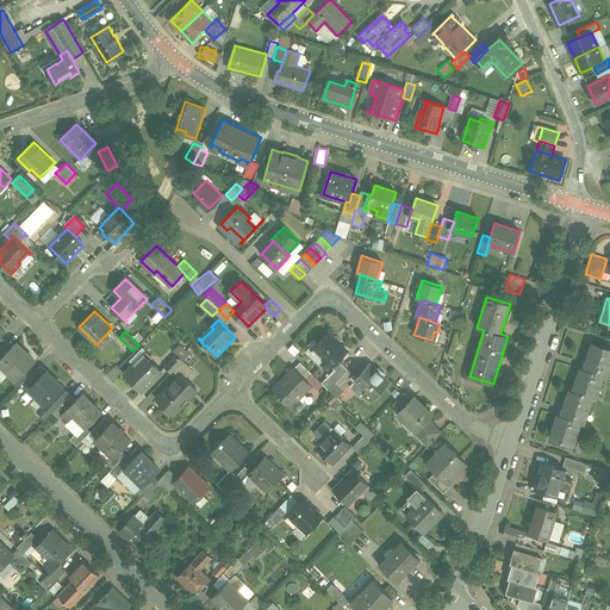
[(347,352),(328,332),(311,348),(312,349),(313,348),(324,358),(323,360),(330,367),(338,360),(347,352)]
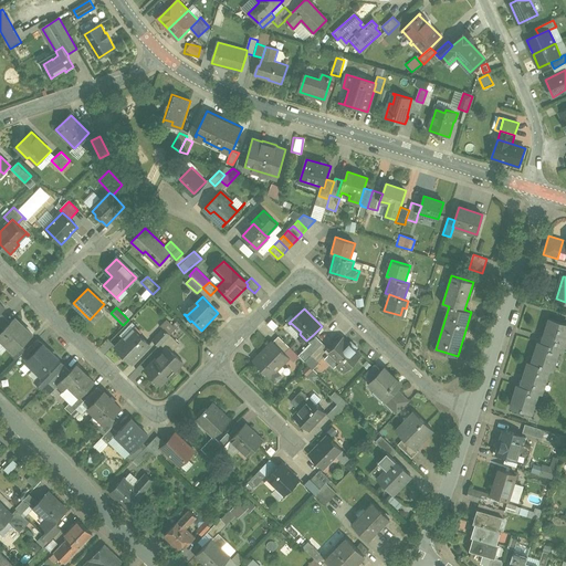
[(33,334),(16,317),(10,323),(0,333),(0,337),(14,353),(16,353),(23,345),(33,334)]
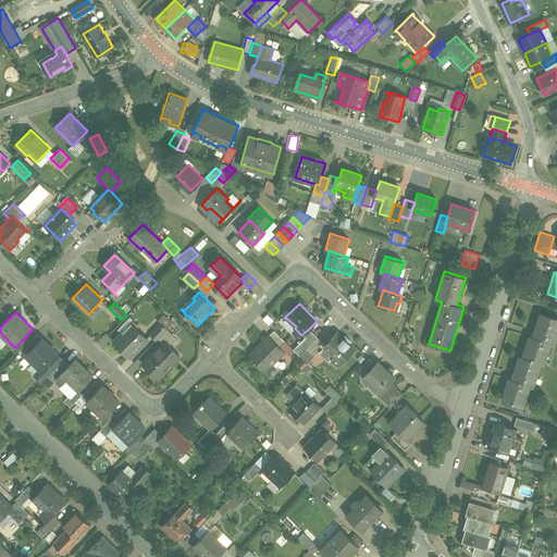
[(5,312),(0,318),(0,327),(10,318),(5,312)]
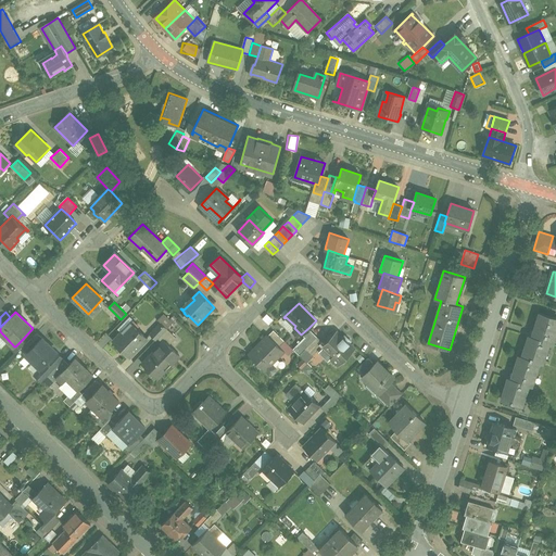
[(555,317),(541,313),(534,331),(533,331),(532,337),(529,336),(522,357),(540,363),(544,364),(550,343),(553,344),(555,333),(555,317)]
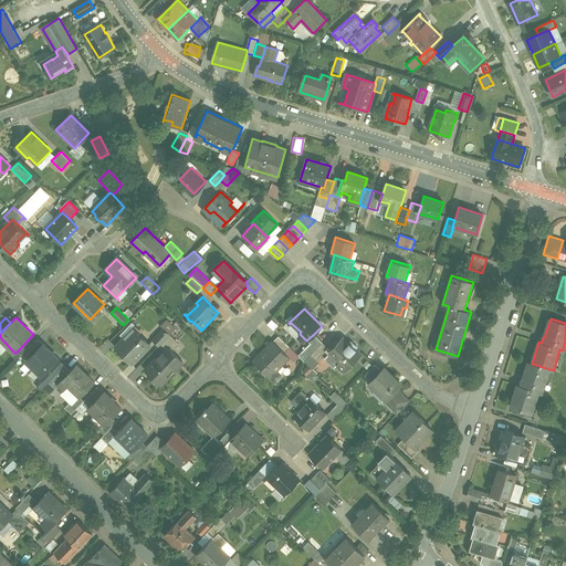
[(165,328),(154,339),(159,346),(161,344),(170,335),(165,328)]
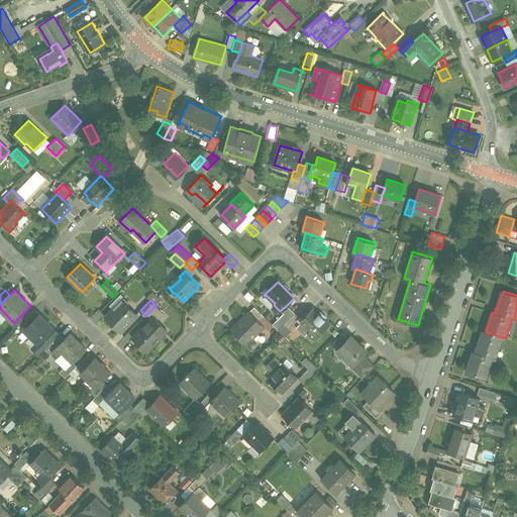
[(126,303),(116,312),(114,310),(106,318),(120,332),(136,315),(126,303)]
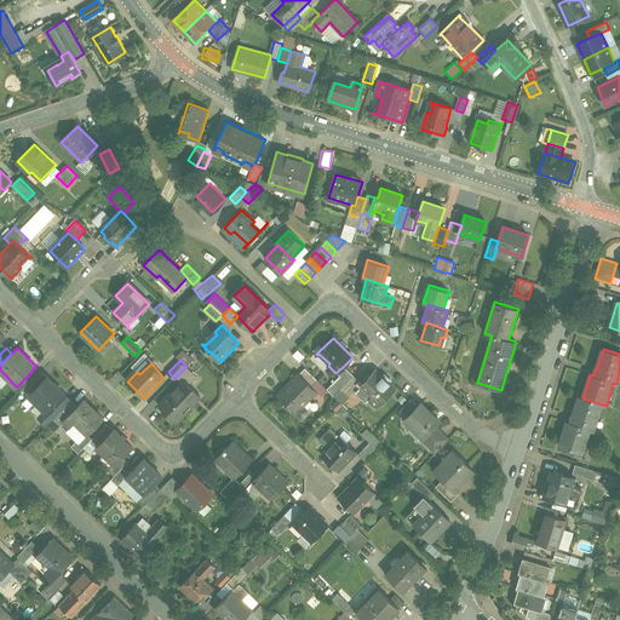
[(339,377),(327,389),(328,389),(334,395),(340,389),(354,375),(344,366),(337,373),(339,377)]
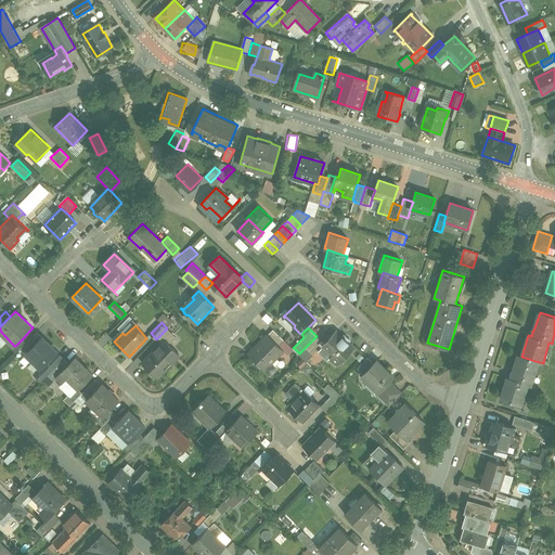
[(177,337),(167,328),(158,337),(163,343),(165,340),(169,345),(177,337)]
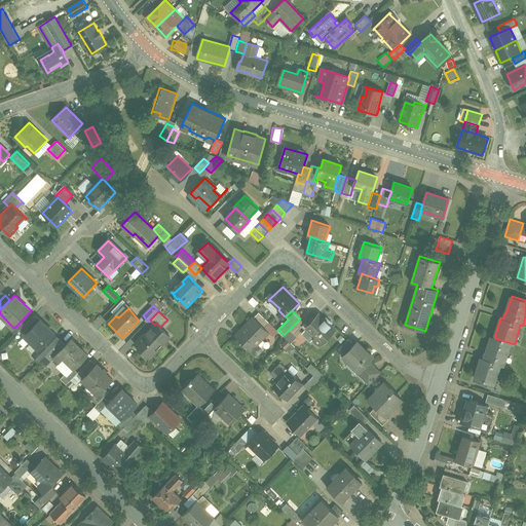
[(270,323),(259,312),(254,317),(265,328),(270,323)]
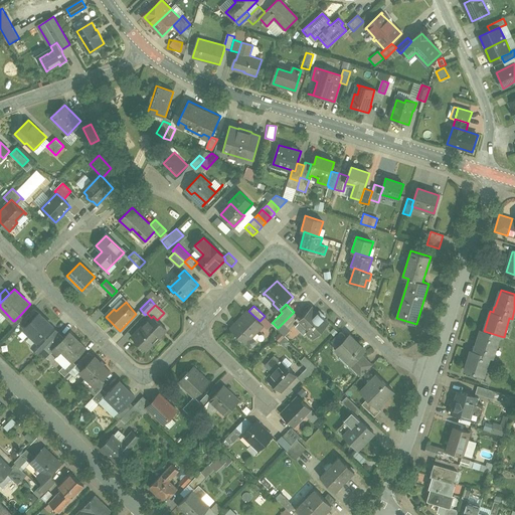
[(329,323),(312,307),(300,319),(310,329),(308,332),(314,338),(329,323)]
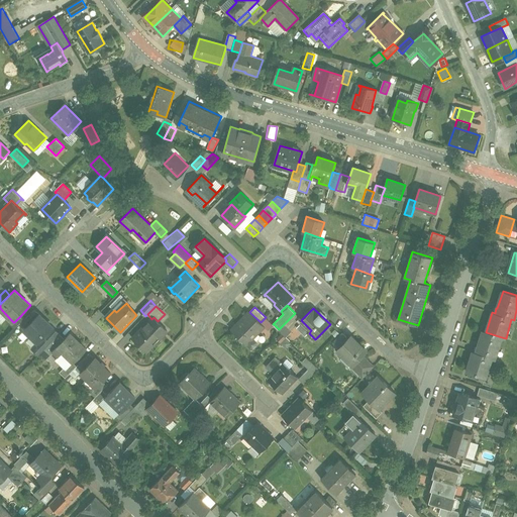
[(25,319),(22,323),(26,327),(39,314),(34,310),(25,319)]
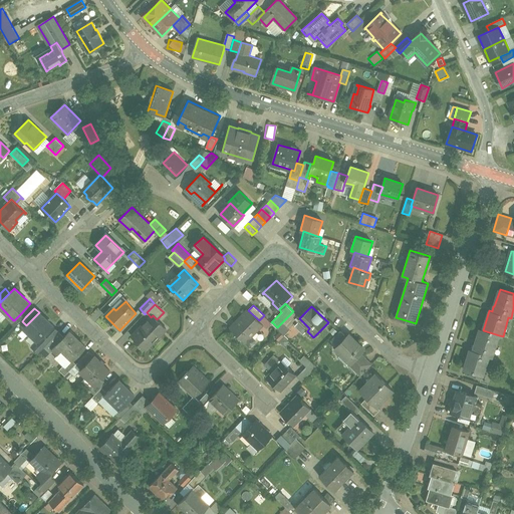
[(248,309),(230,327),(250,347),(255,342),(250,337),(262,324),(263,324),(259,320),(248,310),(248,309)]
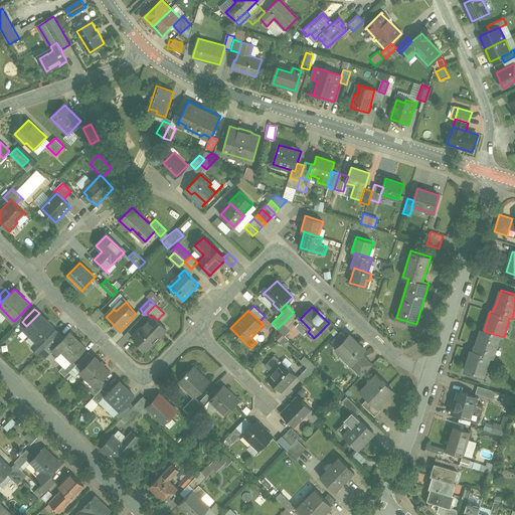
[(294,312),(283,323),(288,328),(299,316),(294,312)]
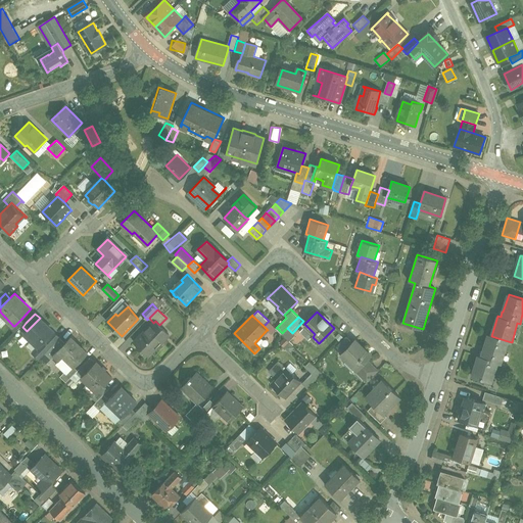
[(40,318),(27,331),(34,337),(32,339),(39,346),(53,332),(54,331),(40,318)]
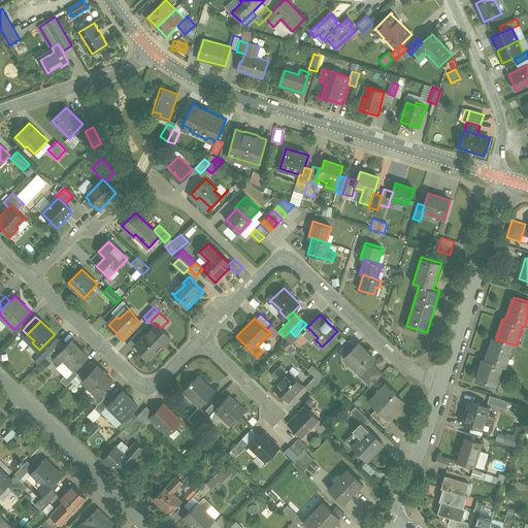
[(22,322),(14,329),(13,329),(11,331),(17,336),(23,330),(26,326),(22,322)]
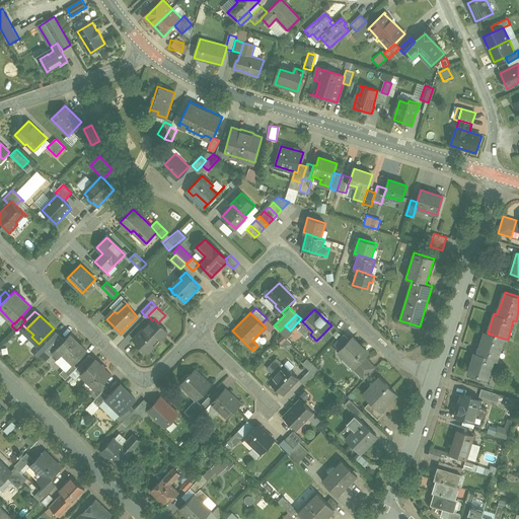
[(274,325),(267,318),(262,323),(266,327),(265,327),(269,331),(275,325),(274,325)]
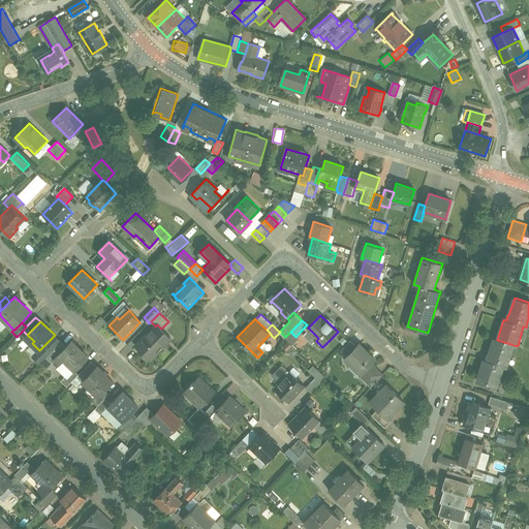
[(155,327),(143,339),(144,340),(137,346),(136,345),(136,346),(150,360),(158,352),(155,349),(161,344),(163,346),(172,338),(161,329),(159,331),(155,327)]
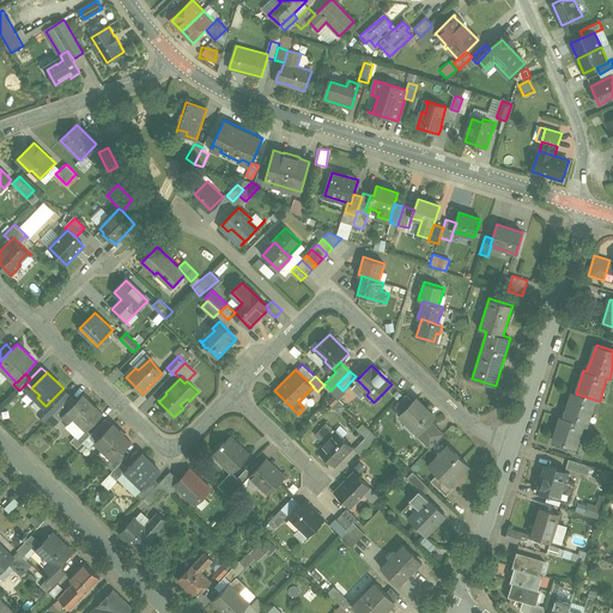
[(62,389),(46,406),(38,413),(47,420),(54,413),(71,395),(70,395),(62,389)]
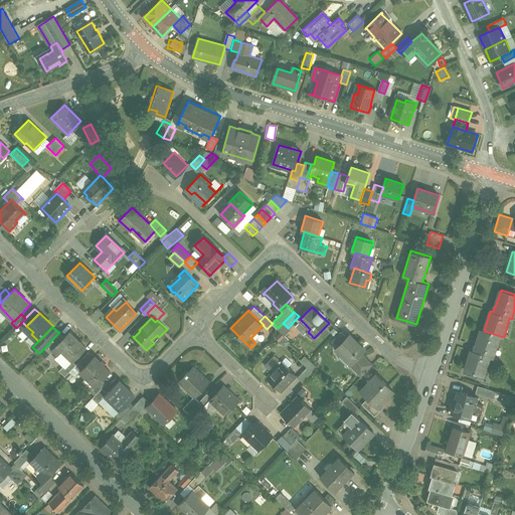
[(481,330),(476,346),(475,346),(474,351),(472,350),(465,370),(484,376),(490,357),(494,358),(500,336),(484,331),(481,330)]
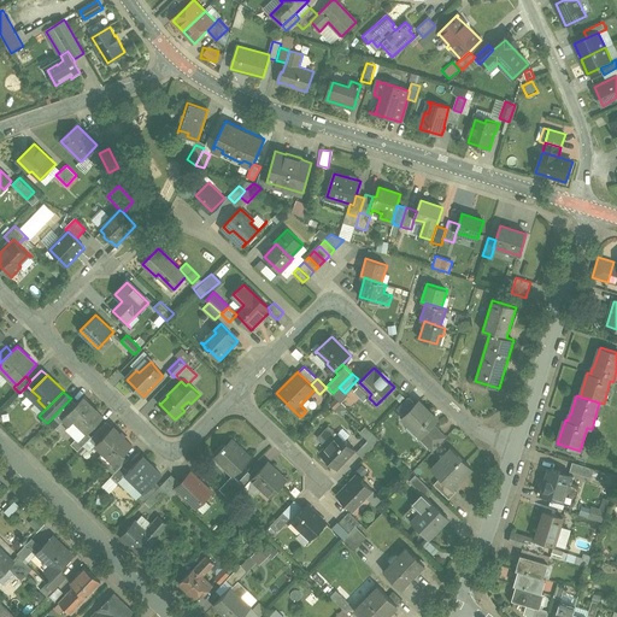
[(71,398),(54,416),(62,423),(70,413),(78,405),(71,398)]
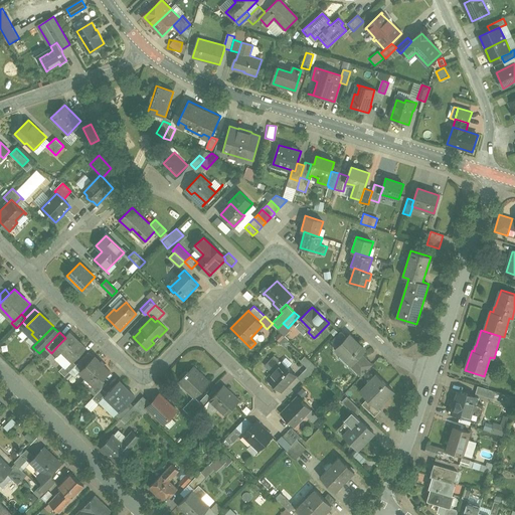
[(65,338),(58,345),(63,350),(56,358),(64,367),(66,368),(73,361),(86,347),(74,336),(70,332),(65,338)]
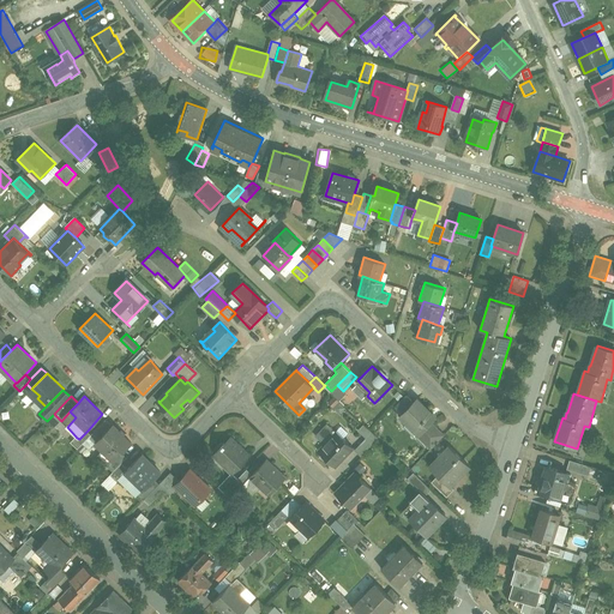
[(416,398),(399,416),(417,434),(420,432),(421,433),(431,422),(435,417),(416,398)]
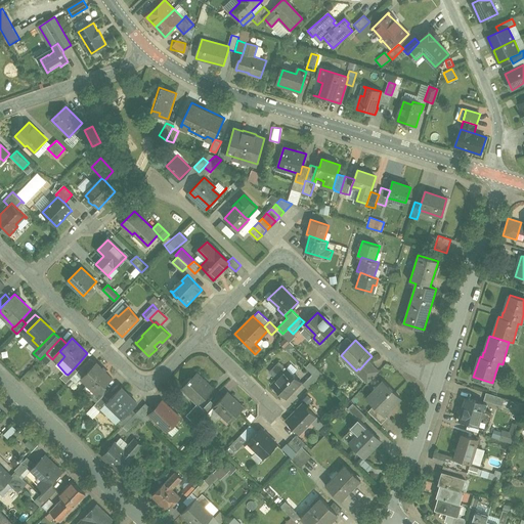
[(78,370),(83,376),(95,363),(90,358),(78,370)]
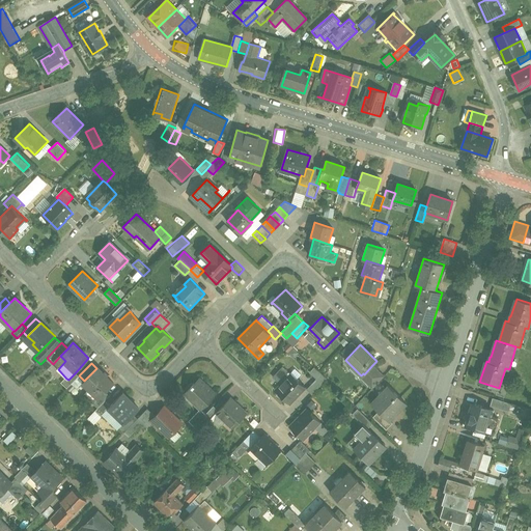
[(372,365),(364,374),(363,373),(361,375),(360,376),(372,389),(384,376),(372,365)]
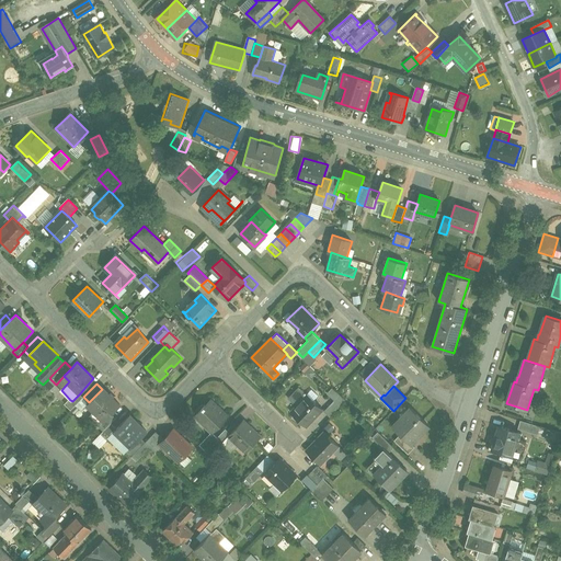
[(121,404),(103,388),(102,389),(89,402),(88,403),(94,411),(95,410),(105,420),(112,413),(121,404)]
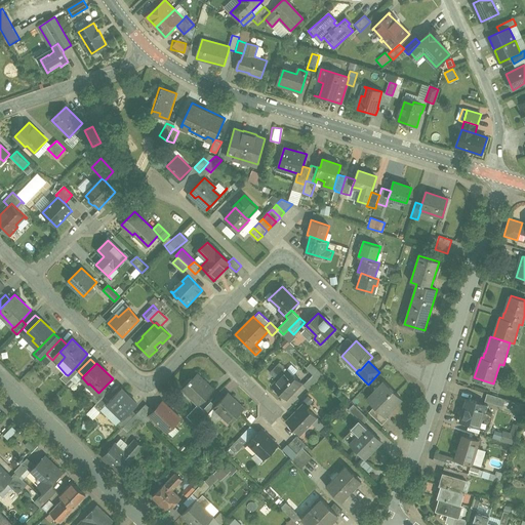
[(303,382),(281,363),(272,372),(279,379),(273,386),(287,399),(303,382)]
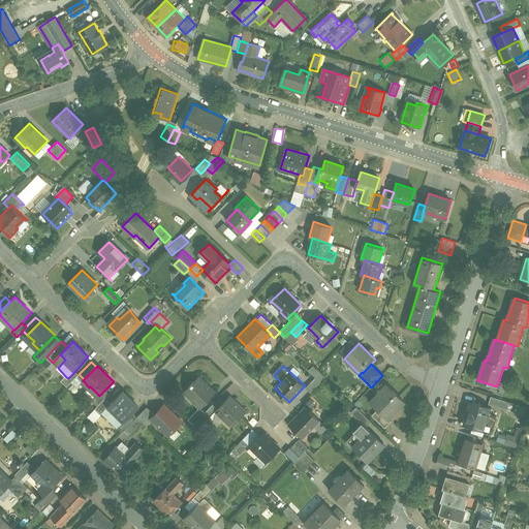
[(315,367),(310,372),(316,377),(318,375),(322,380),(327,377),(315,367)]
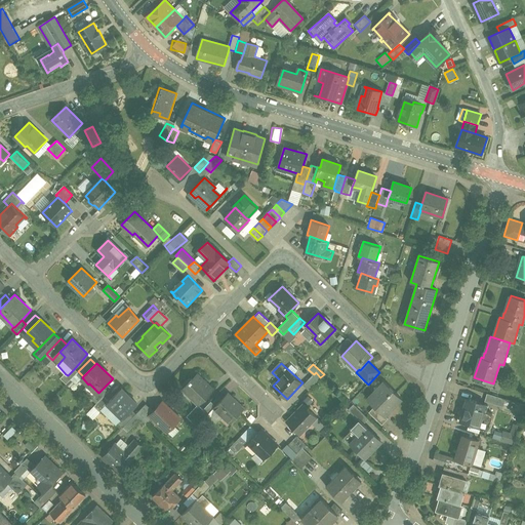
[(75,368),(68,375),(66,374),(62,378),(67,384),(78,371),(75,368)]
